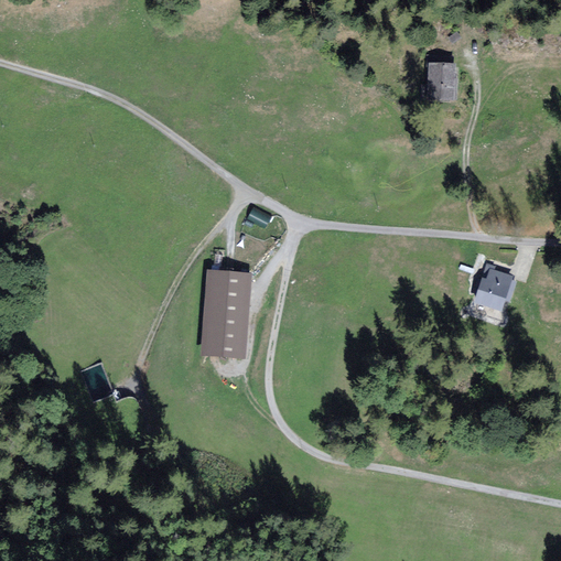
[(451,96),(452,62),(427,61),(425,95),(451,96)]
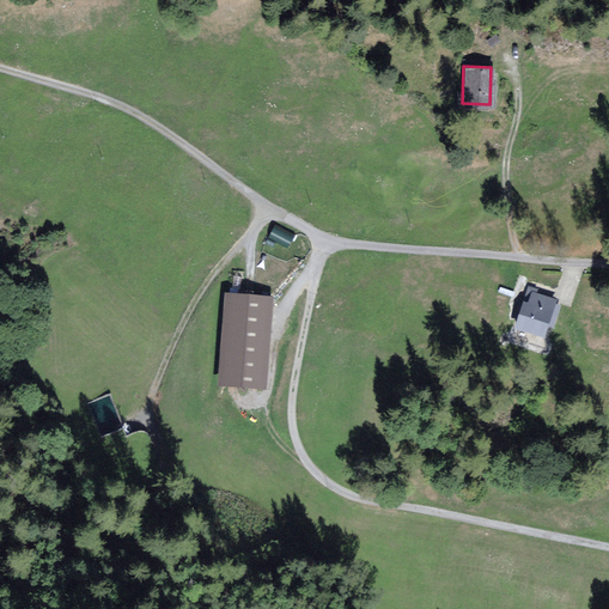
[(286,241),(291,233),(273,223),(269,230),(286,241)]
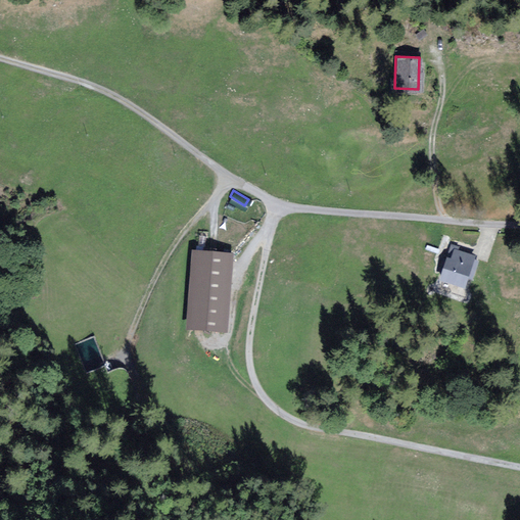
[(476,255),(454,247),(450,257),(446,256),(438,278),(465,287),(476,255)]
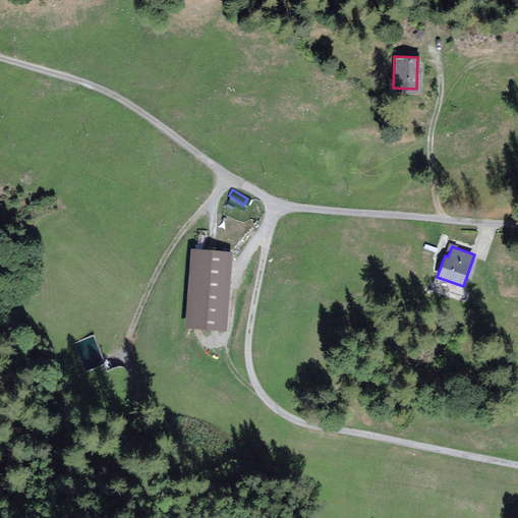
[(225,326),(230,251),(190,249),(185,323),(225,326)]
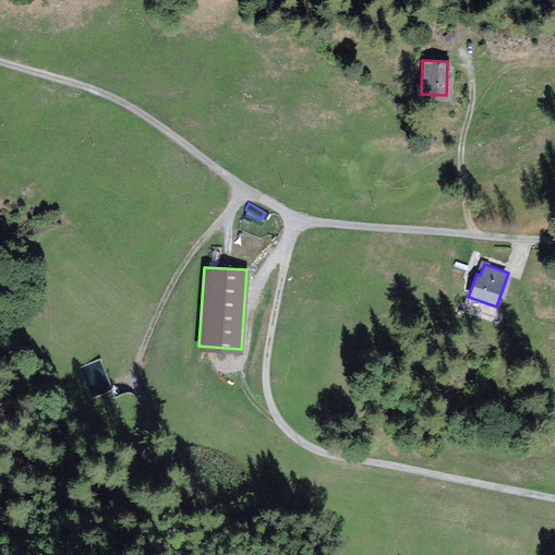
[(117,396),(103,358),(80,365),(107,431),(146,418),(135,389),(117,396)]
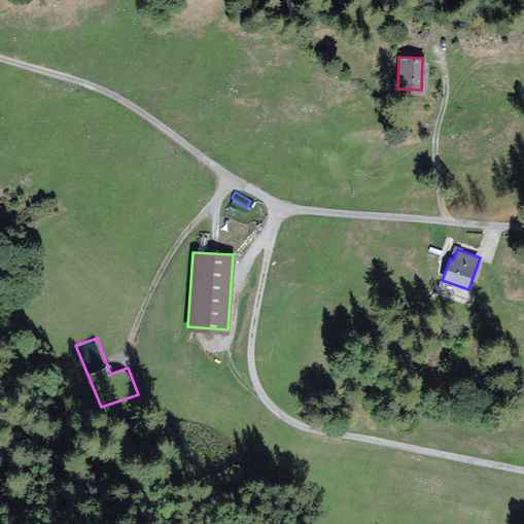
All buildings are outlined.
